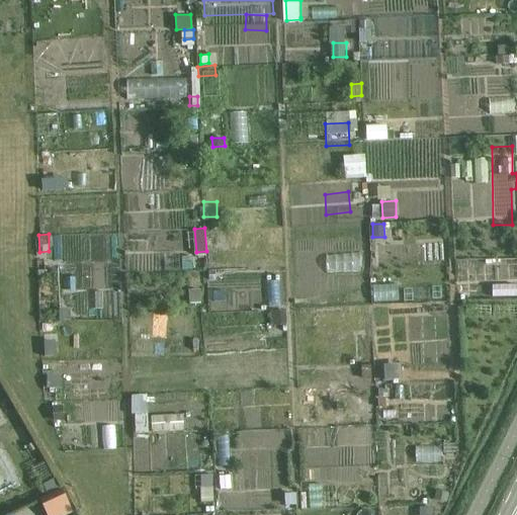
[(210,234),(210,243),(221,243),(222,234),(210,234)]
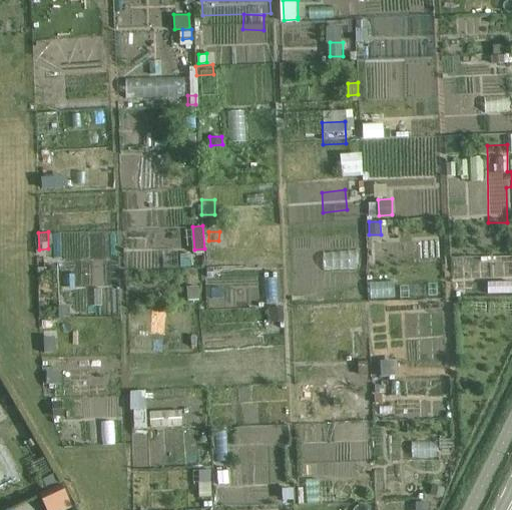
[(384,255),(369,259),(372,271),(387,267),(384,255)]
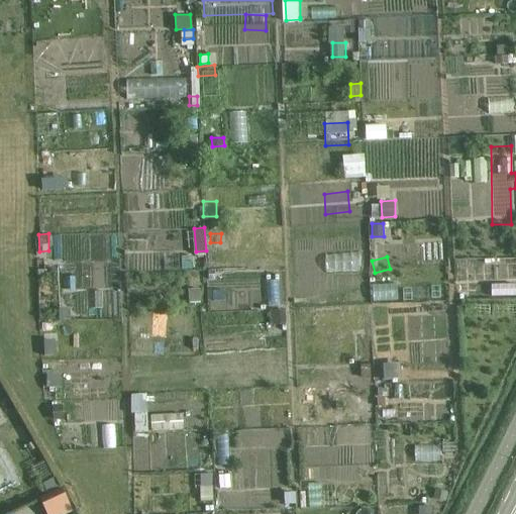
[(372,289),(391,289),(390,275),(371,276),(372,289)]
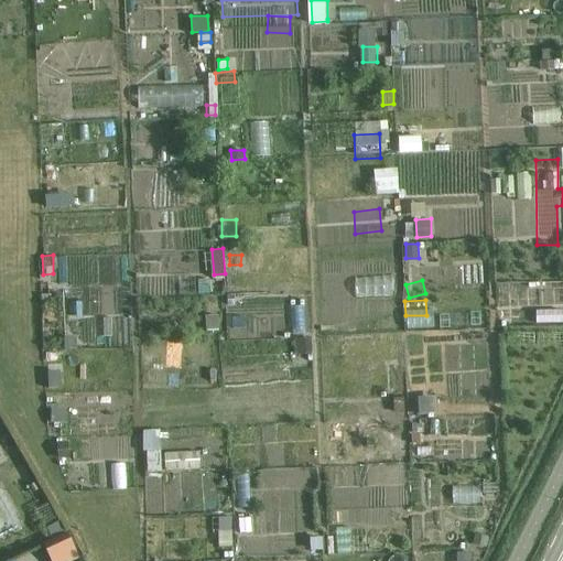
[(218,313),(207,314),(208,327),(219,327),(218,313)]
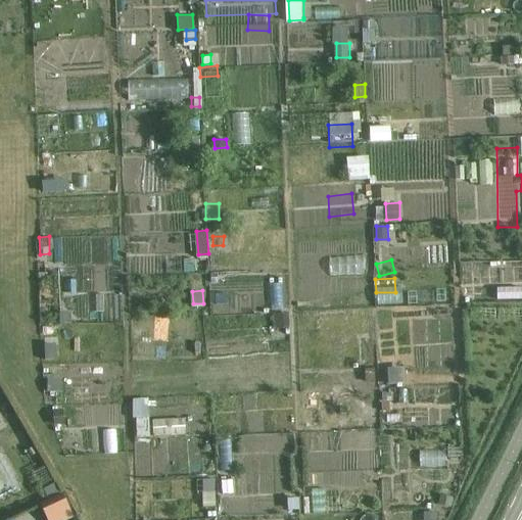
[(70,308),(60,308),(60,320),(70,320),(70,308)]
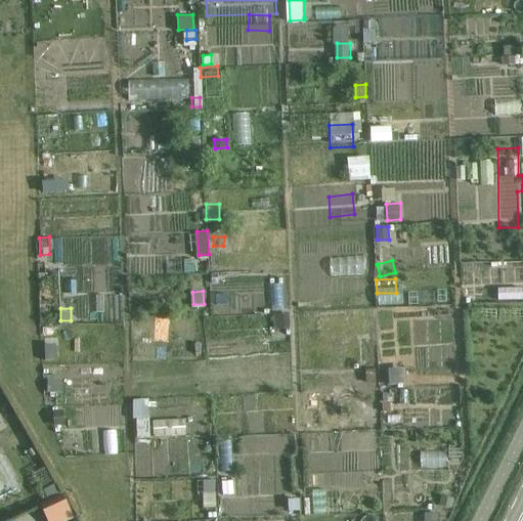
[(291,312),(275,313),(275,327),(291,326),(291,312)]
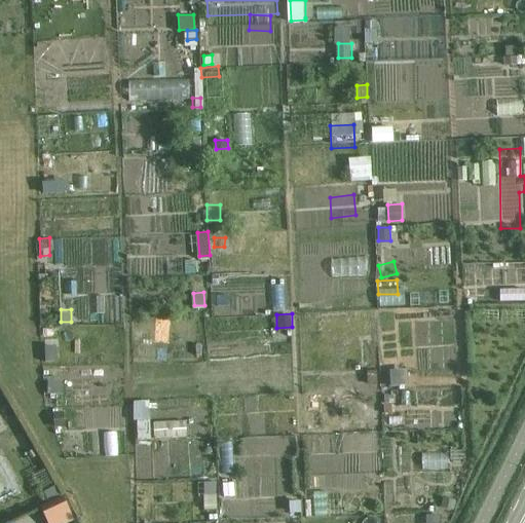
[(376,370),(368,370),(368,382),(377,382),(376,370)]
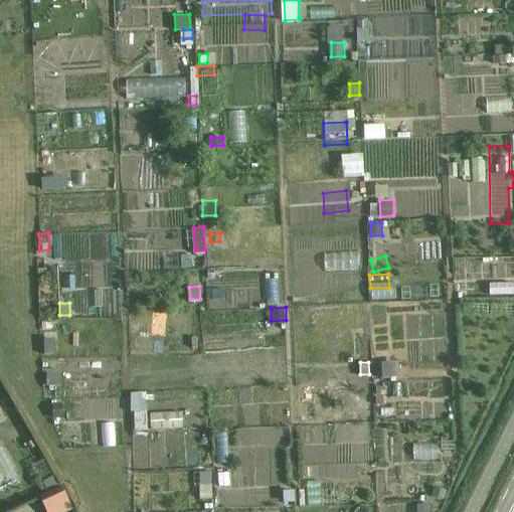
[(46,370),(46,382),(59,383),(60,371),(46,370)]
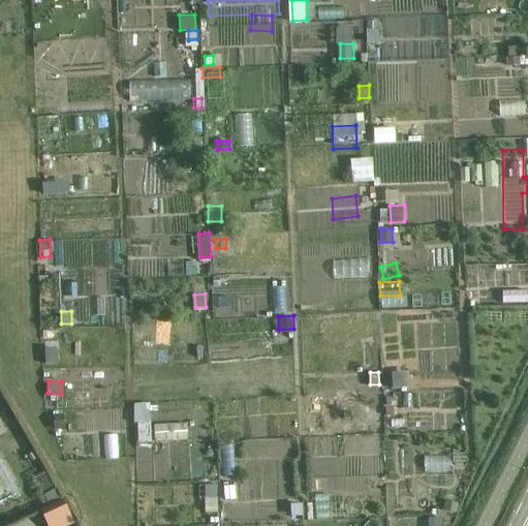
[(62,412),(52,413),(53,424),(63,423),(62,412)]
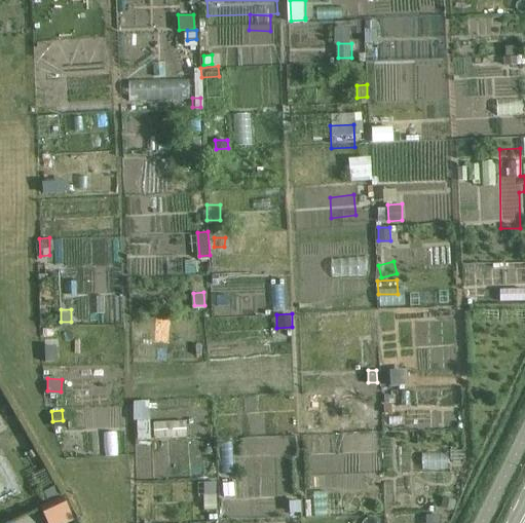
[(143,427),(138,427),(138,438),(151,437),(150,417),(149,417),(142,418),(143,427)]
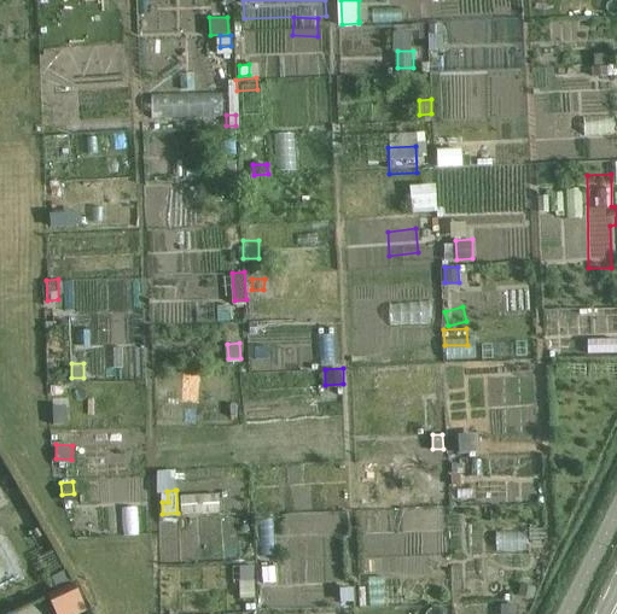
[(219,492),(180,495),(181,512),(220,510),(219,492)]
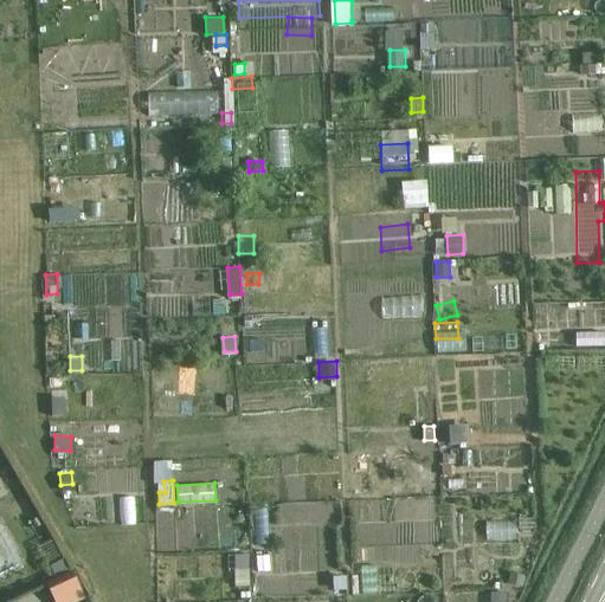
[(218,558),(232,558),(232,518),(218,519),(218,558)]
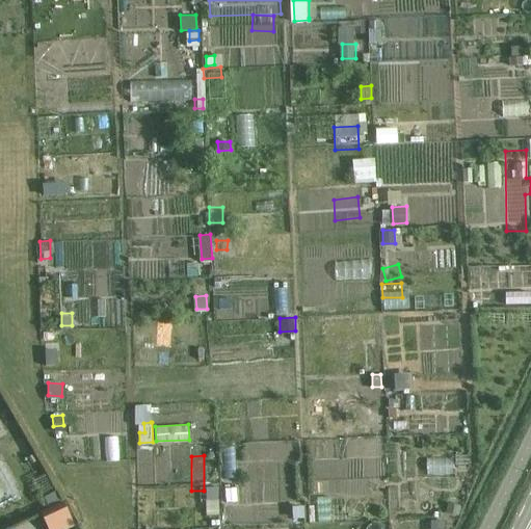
[(150,482),(151,460),(137,459),(136,481),(150,482)]
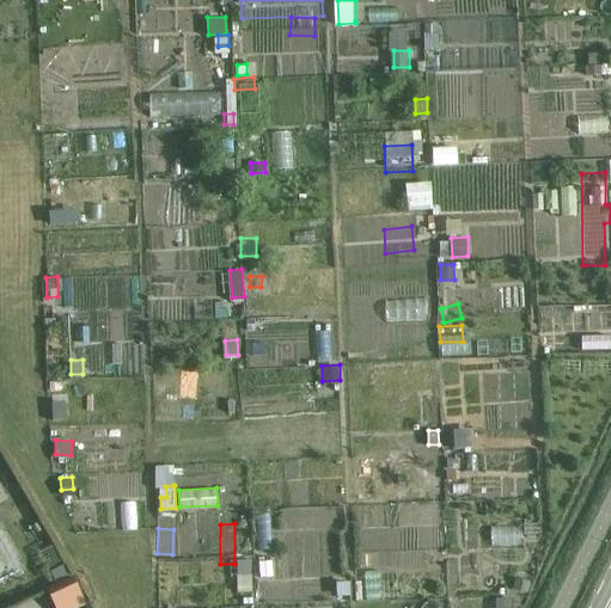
[(272,560),(260,562),(261,576),(273,575),(272,560)]
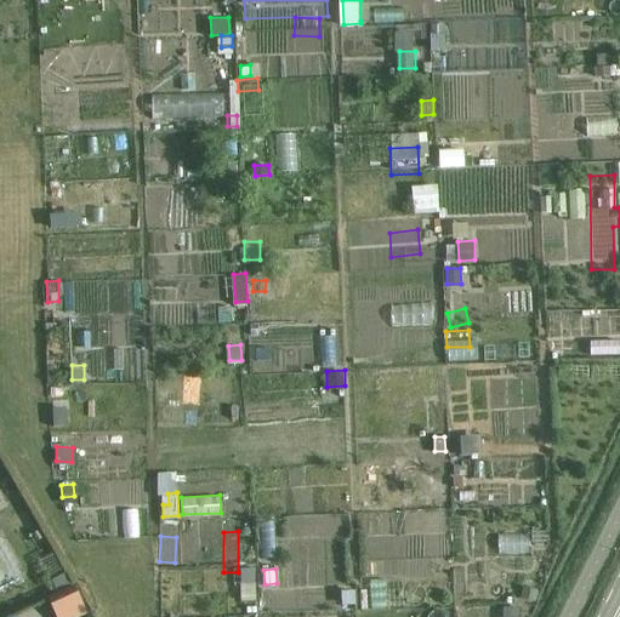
[(68,571),(53,577),(58,588),(73,581),(68,571)]
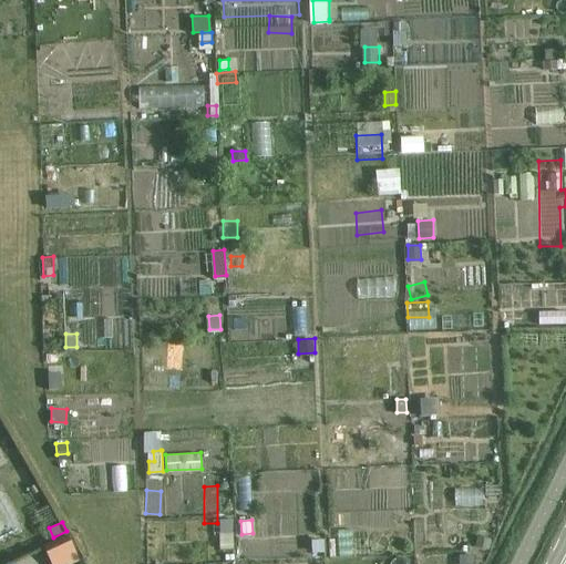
[(479,535),(476,545),(487,547),(490,537),(479,535)]
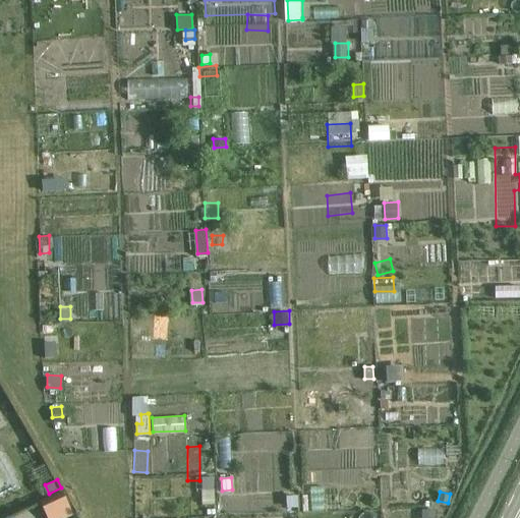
[(298,496),(287,496),(287,507),(298,506),(298,496)]
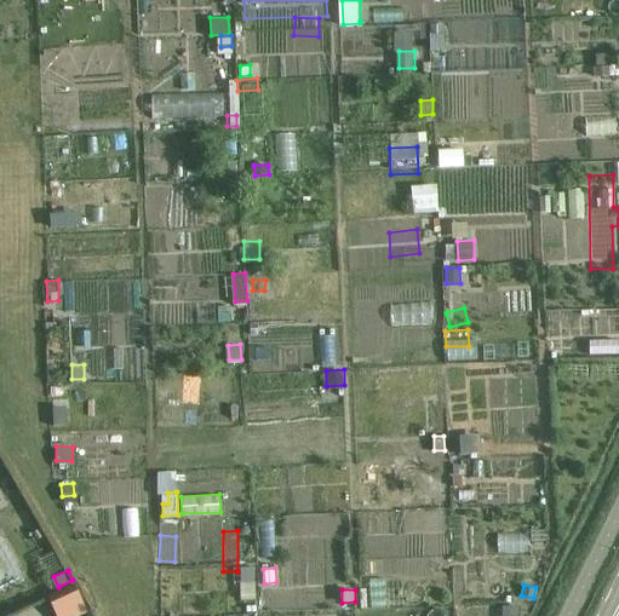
[(70,593),(58,599),(62,609),(75,603),(70,593)]
